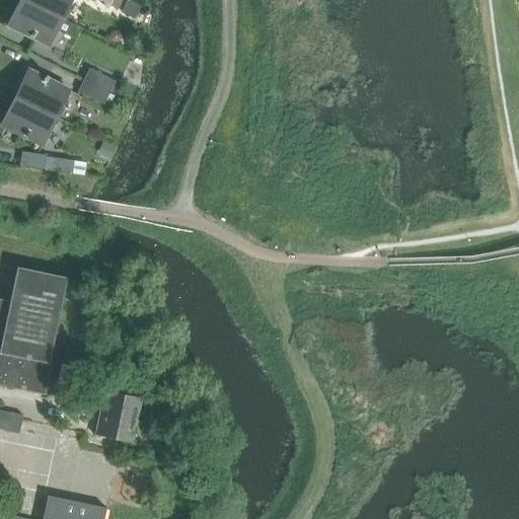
[(62,18),(23,0),(19,0),(7,25),(48,46),(56,29),(73,38),(78,26),(62,18)]
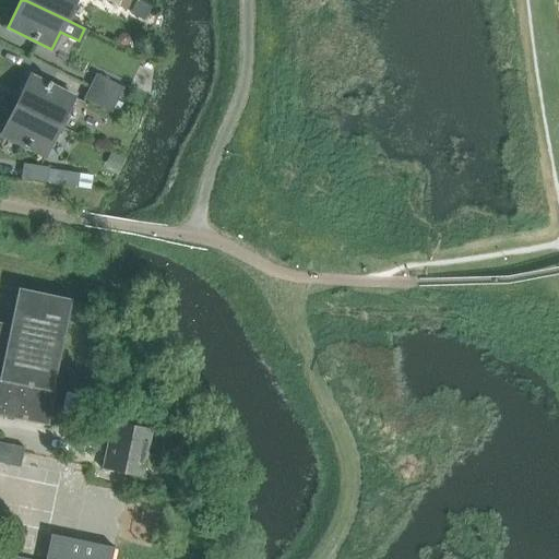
[(25,0),(67,20),(75,0),(25,0)]
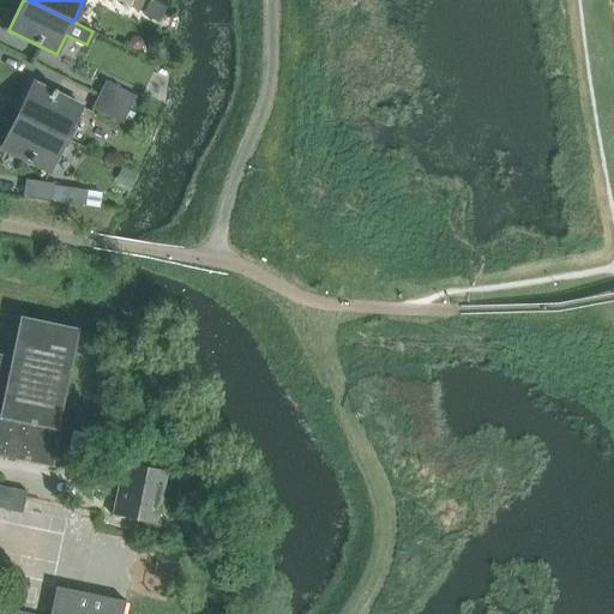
[(98,95),(128,110),(136,96),(106,82),(98,95)]
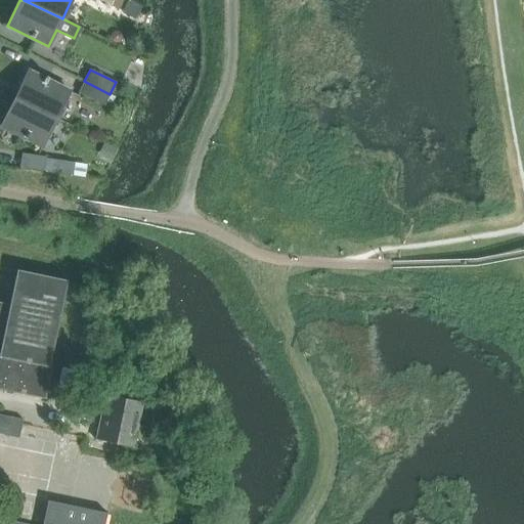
[(28,71),(14,98),(56,119),(70,91),(47,80),(48,77),(45,76),(44,79),(28,71)]
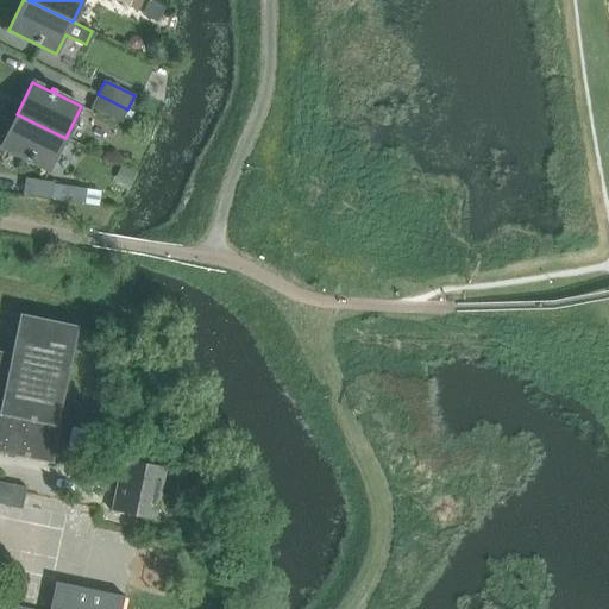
[(127,110),(98,94),(90,108),(121,123),(127,110)]
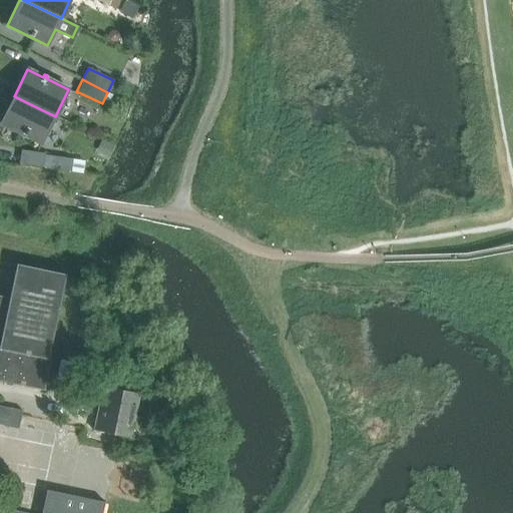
[(55,116),(14,96),(1,123),(41,143),(55,116)]
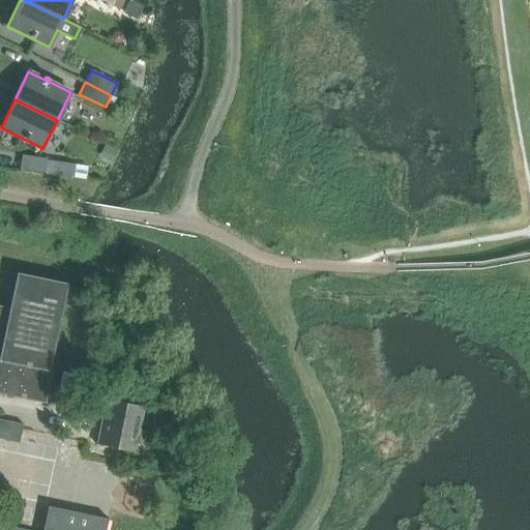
[(45,173),(72,178),(82,179),(84,166),(47,160),(45,173)]
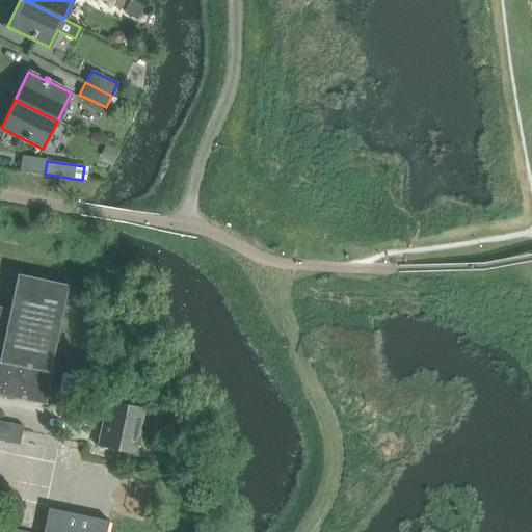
[(0,307),(0,395),(46,405),(52,372),(49,372),(68,285),(17,274),(9,310),(0,307)]
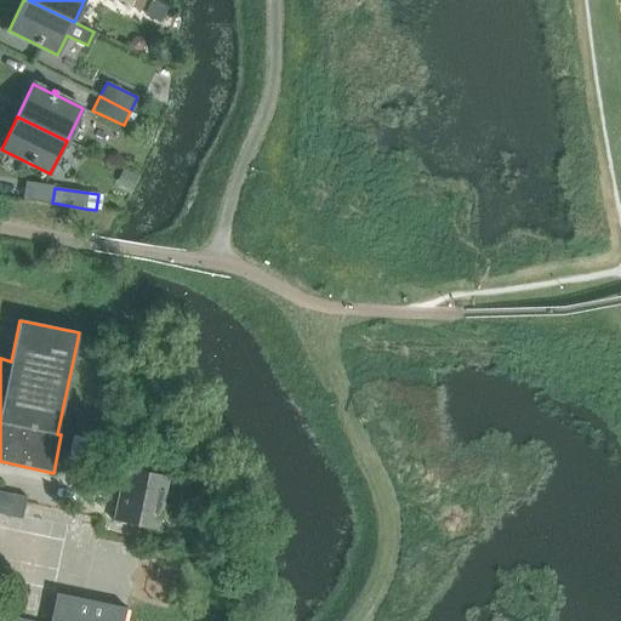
[(170,477),(124,467),(118,495),(164,503),(170,477)]
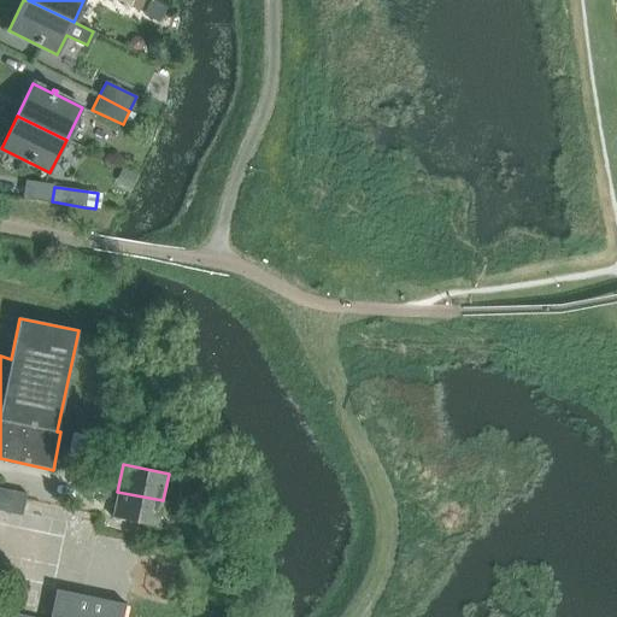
[(25,499),(27,494),(0,488),(0,511),(22,516),(25,499)]
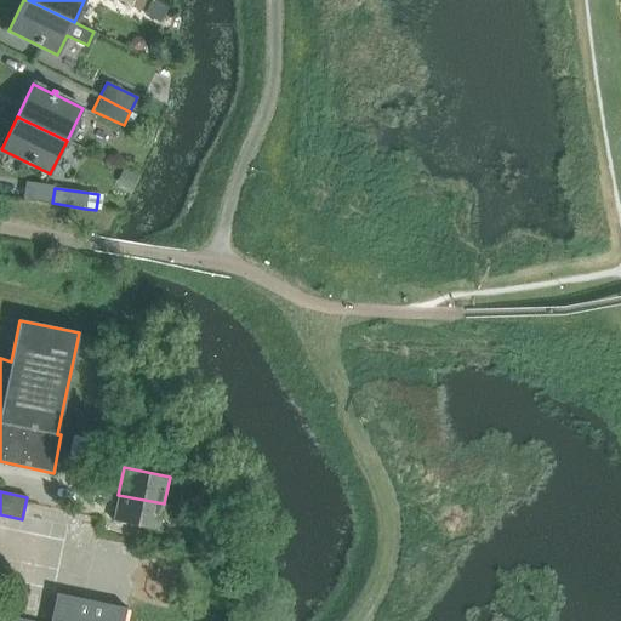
[(159,531),(164,503),(118,495),(112,522),(159,531)]
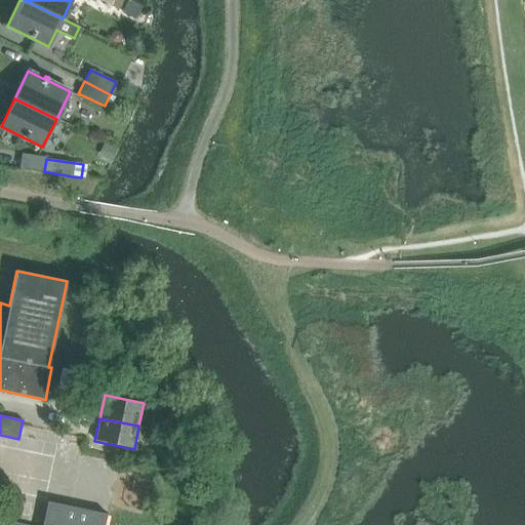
[(103,524),(105,516),(107,517),(108,515),(71,507),(47,502),(46,503),(48,505),(43,524),(24,524),(0,519),(0,524),(103,524)]
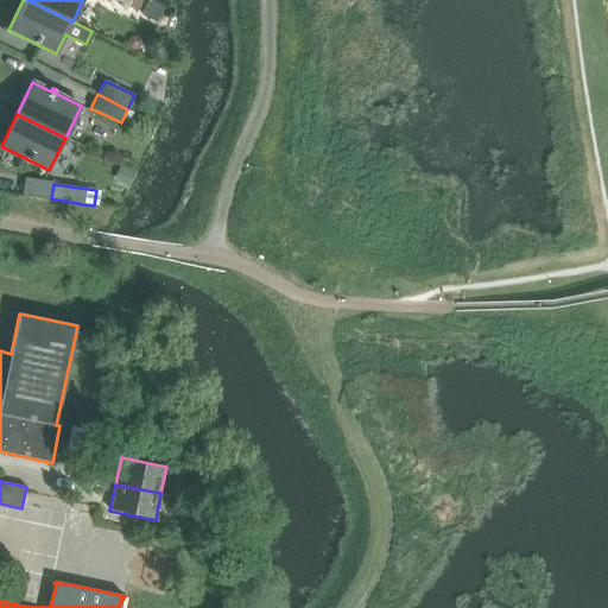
All buildings are outlined.
